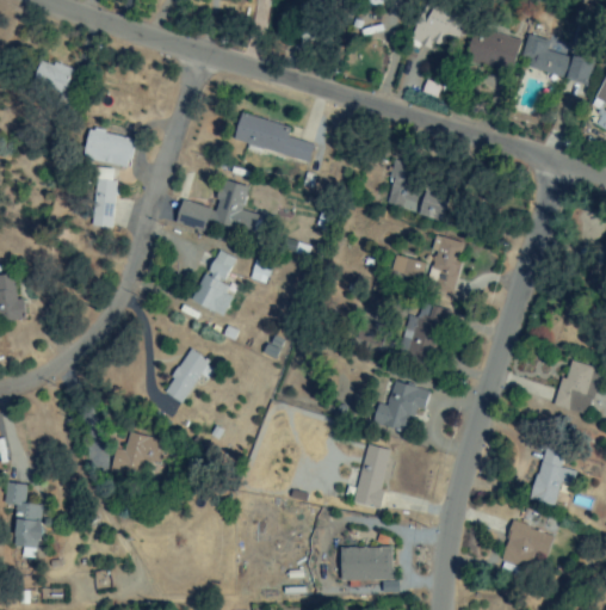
[(412,0),(408,13),(366,0),(412,0)]
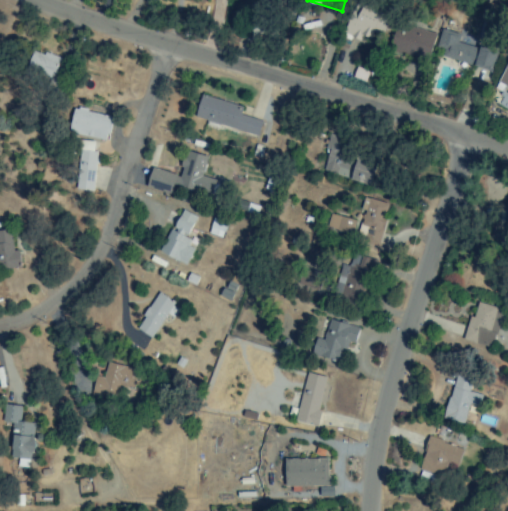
[(363,35),(361,40),(342,32),(343,28),(346,19),(351,6),(380,18),(375,30),(370,28),(367,37),(363,35)]
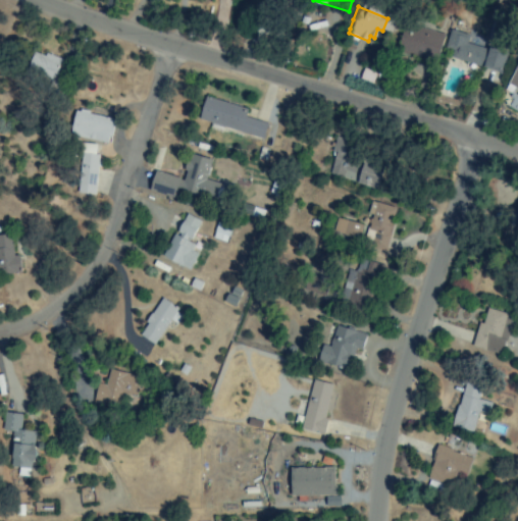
[(452,32),(470,37),(468,43),(507,52),(503,70),(464,61),(464,62),(445,57),(452,32)]
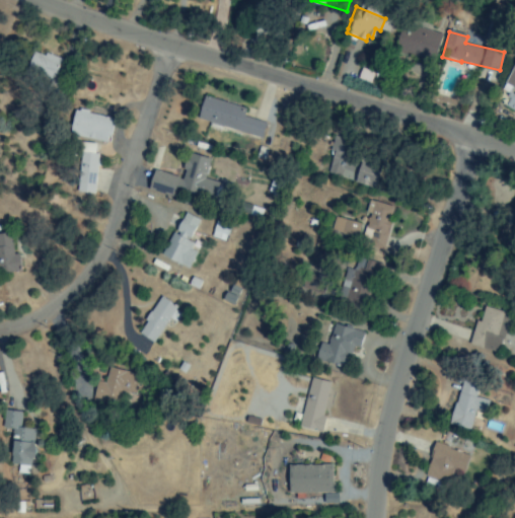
[(35,49),(62,59),(54,80),(27,71),(35,49)]
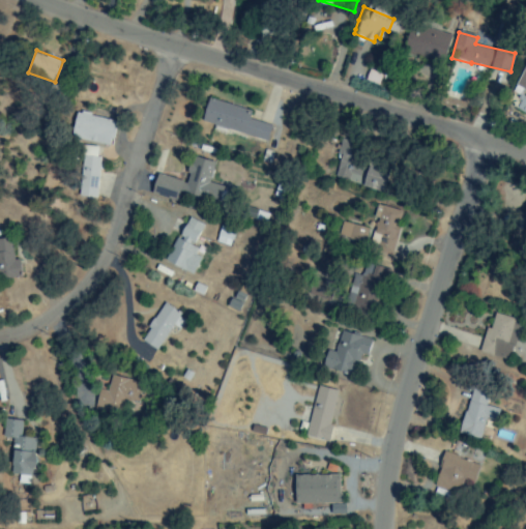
[(370,67),(387,74),(383,86),(366,80),(370,67)]
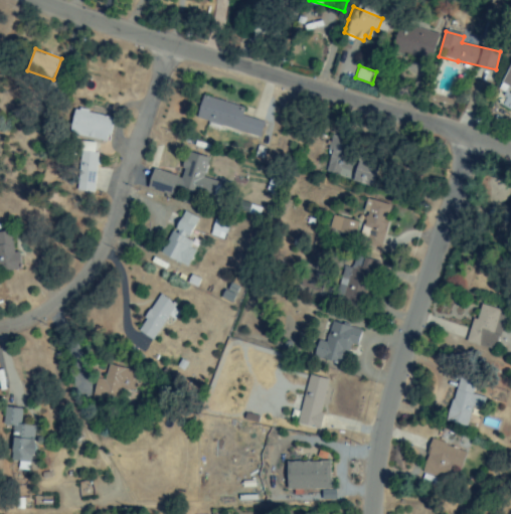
[(510,92),(501,87),(510,67),(510,92)]
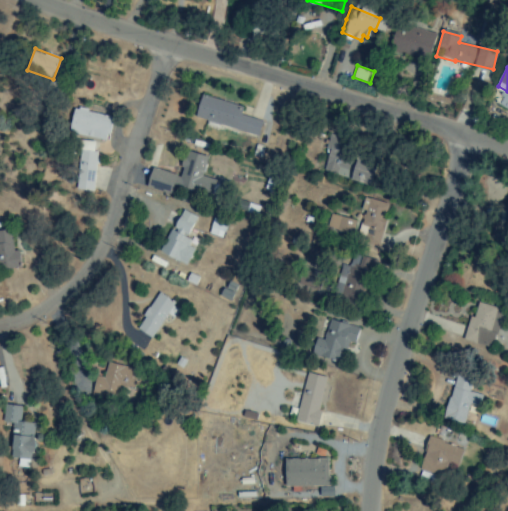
[(229,132),(184,118),(192,89),(244,104),(241,113),(264,120),(258,141),(229,132)]
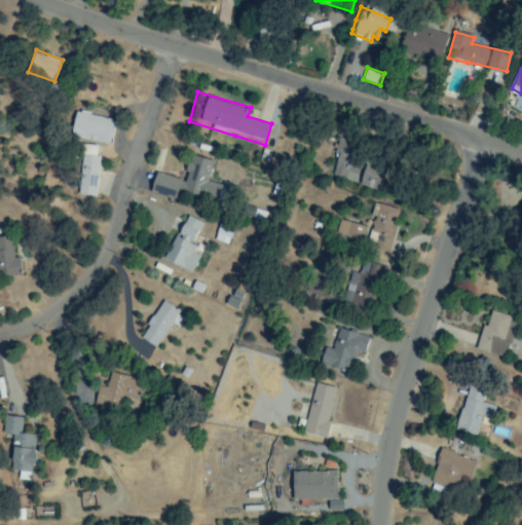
[(77,110),(119,120),(113,146),(71,136),(77,110)]
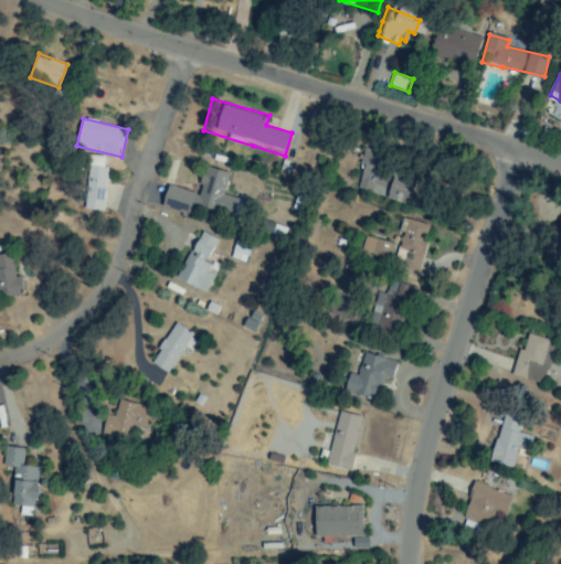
[(369,150),(420,166),(410,202),(358,187),(369,150)]
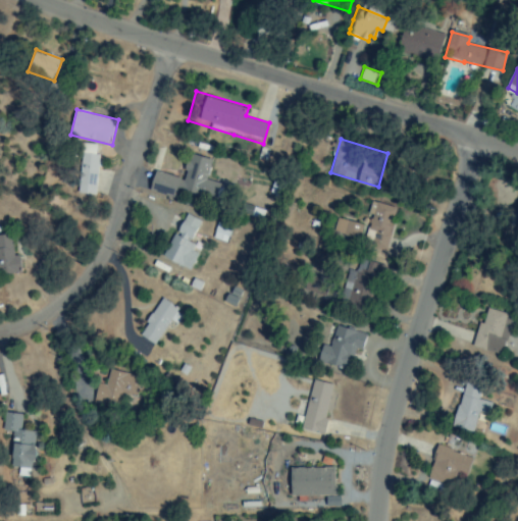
[(83,149),(102,152),(95,196),(76,194),(83,149)]
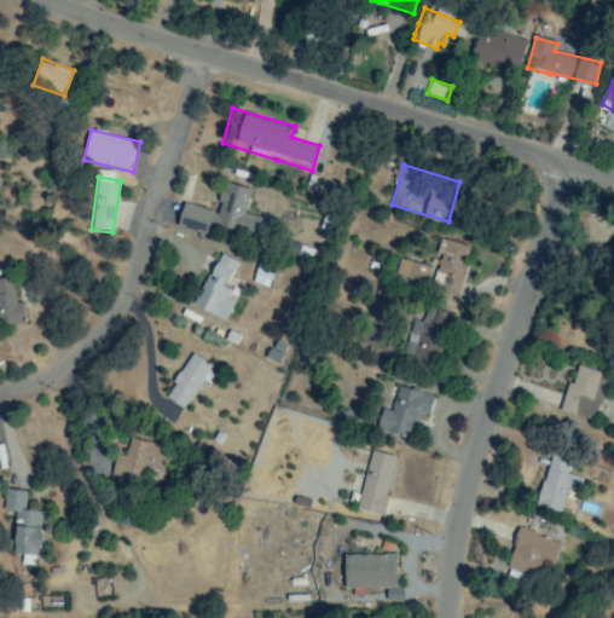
[(248,211),(264,217),(256,238),(235,230),(221,225),(216,238),(177,224),(184,202),(216,213),(227,184),(254,194),(248,211)]
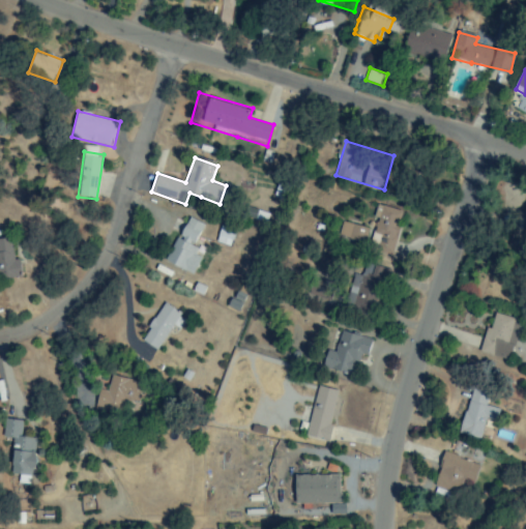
[(280,179),(295,184),(290,200),(274,195),(280,179)]
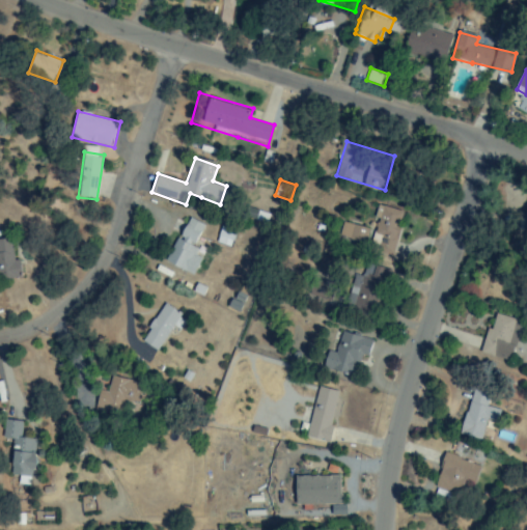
[(385,205),(406,212),(393,253),(372,247),(385,205)]
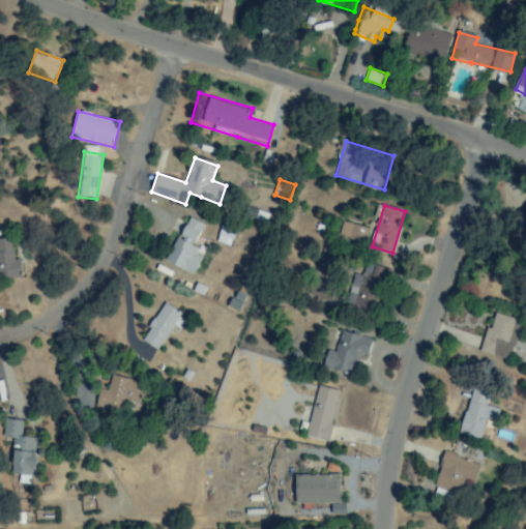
[(192,214),(206,223),(196,243),(180,236),(181,233),(172,227),(178,217),(186,223),(192,214)]
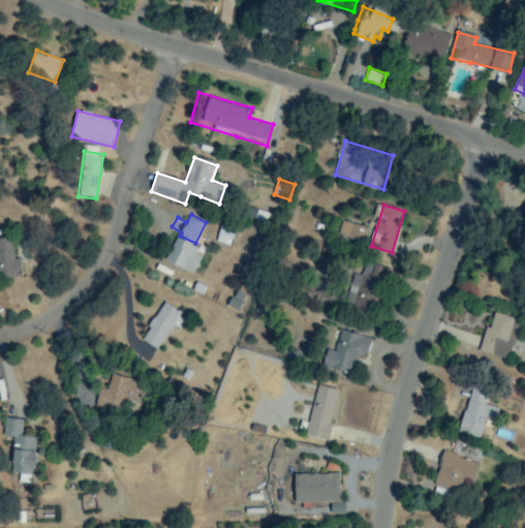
[(222,224),(239,229),(233,246),(217,241),(222,224)]
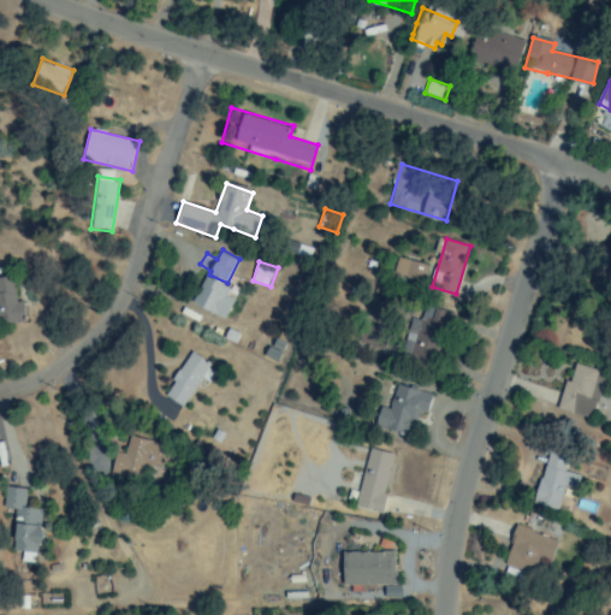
[(0,275),(15,275),(16,301),(27,300),(28,321),(0,323),(0,275)]
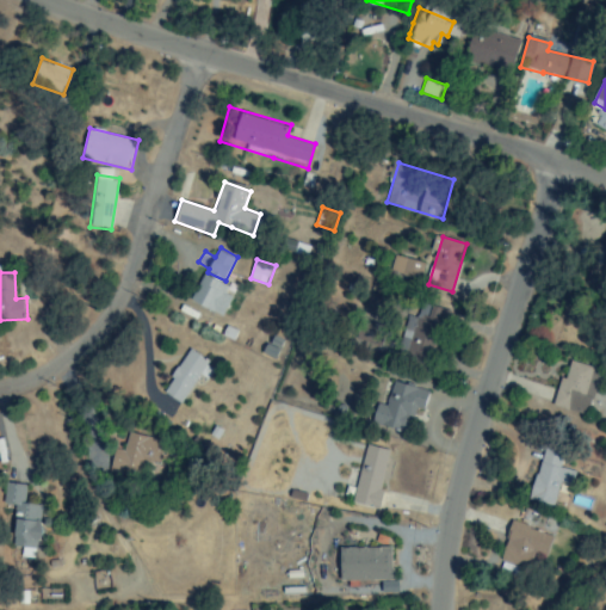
[(227,293),(234,296),(224,315),(192,299),(201,283),(205,272),(230,287),(227,293)]
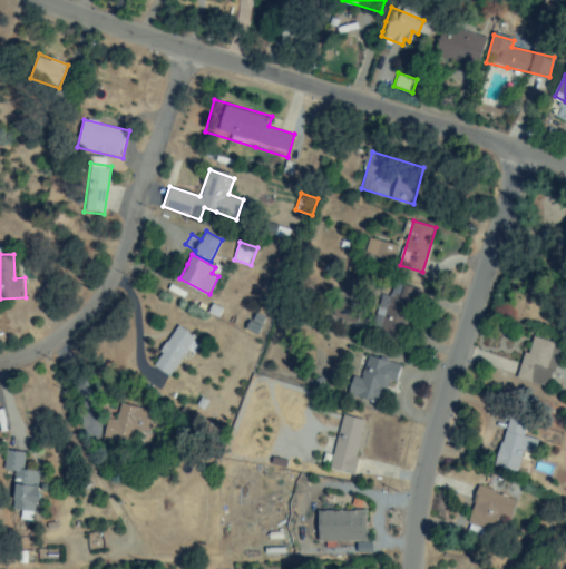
[(213,303),(224,308),(220,317),(208,313),(213,303)]
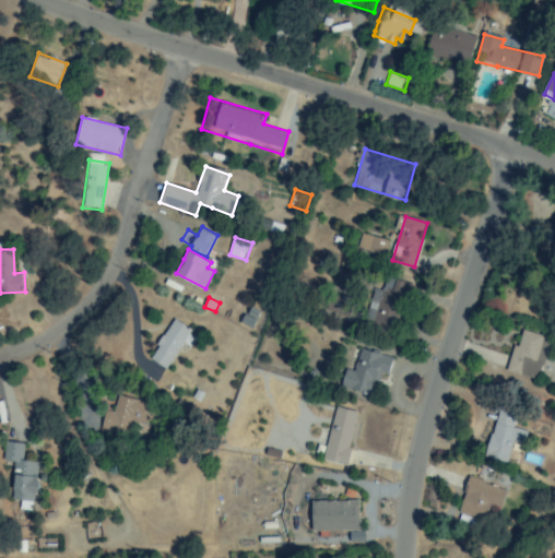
[(151,356),(176,319),(195,330),(168,368),(151,356)]
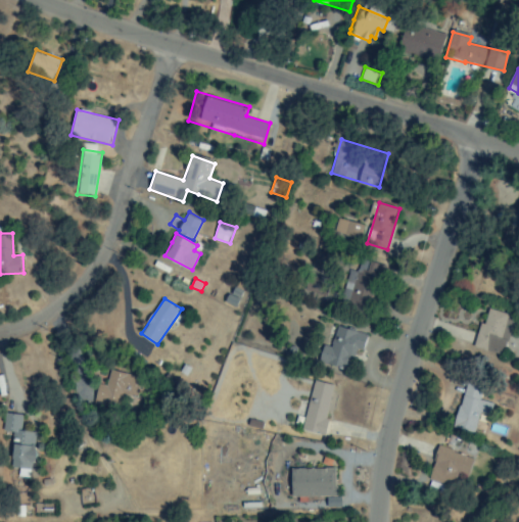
[(476,346),(490,303),(511,311),(506,323),(513,326),(503,356),(490,351),(476,346)]
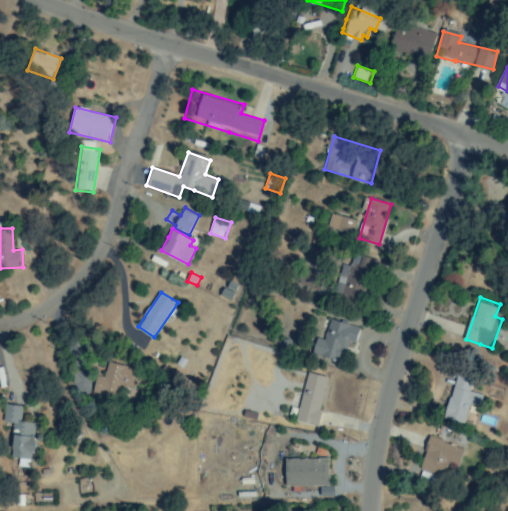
[(346,341),(343,350),(340,360),(314,353),(319,336),(326,338),(328,330),(329,330),(332,317),(361,326),(356,344),(346,341)]
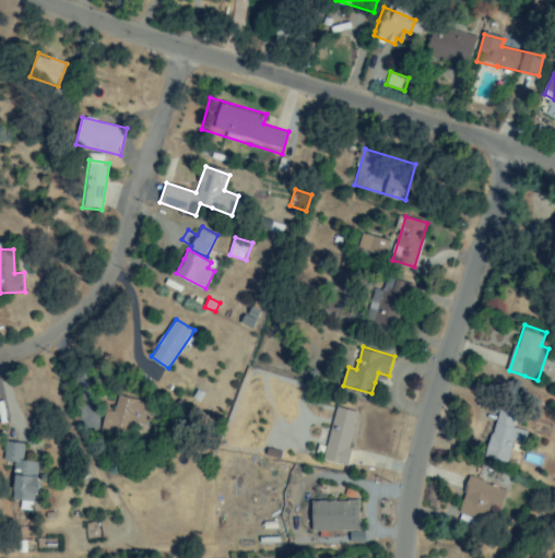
[(192,395),(198,388),(205,393),(200,401),(192,395)]
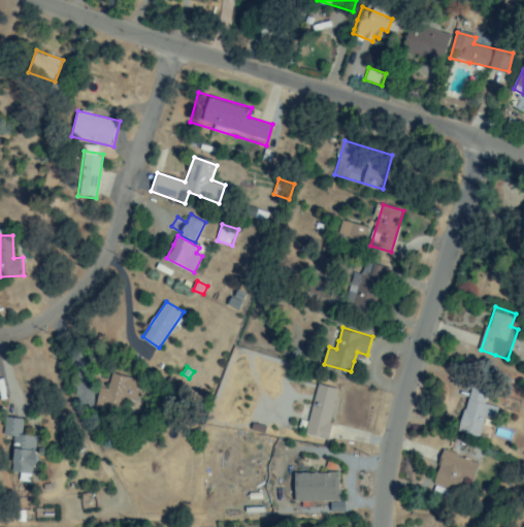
[(108,388),(112,372),(144,380),(139,402),(124,398),(124,407),(97,405),(98,387),(108,388)]
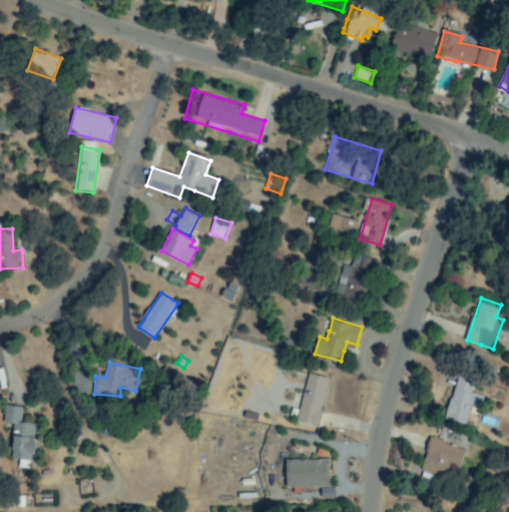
[(317,427),(296,422),(310,371),(330,377),(321,411),(325,412),(322,428),(317,427)]
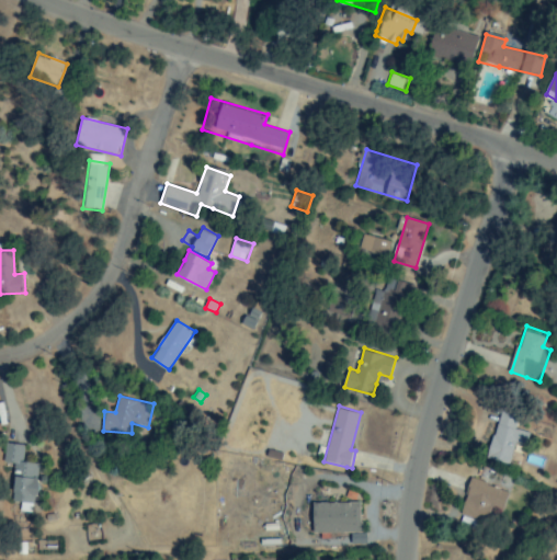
[(512,444),(515,445),(511,464),(504,461),(490,458),(502,410),(520,414),(516,426),(532,431),(527,445),(512,441),(512,444)]
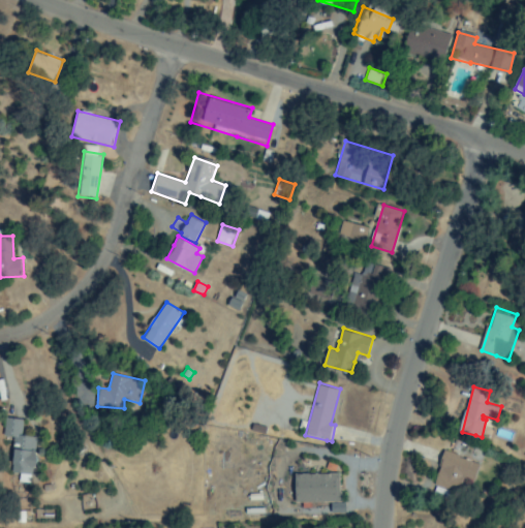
[(24,433),(37,435),(29,489),(9,486),(17,436),(5,435),(6,413),(25,415),(24,433)]
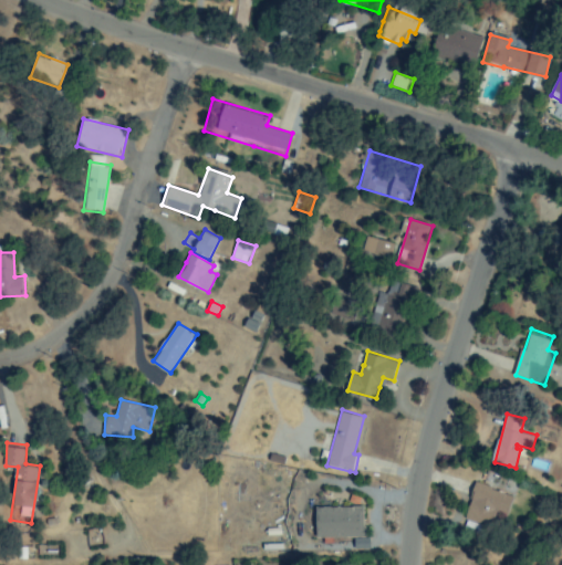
[(272,453),(288,457),(287,466),(270,462),(272,453)]
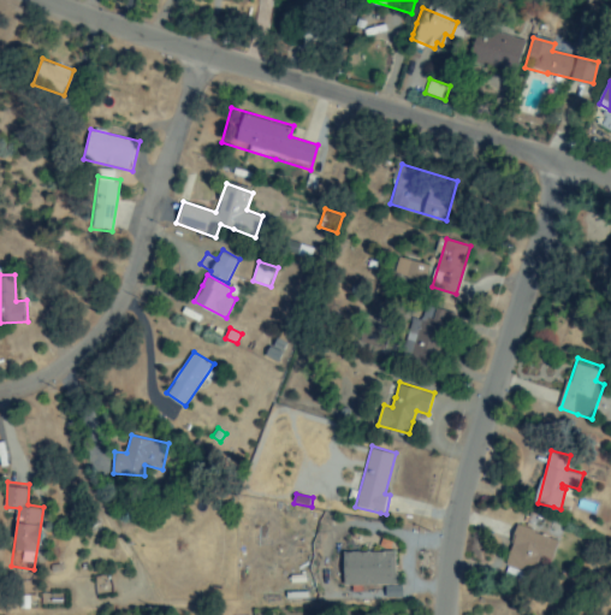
[(517,521),(562,537),(553,561),(541,556),(532,584),(504,574),(512,547),(509,545),(517,521)]
